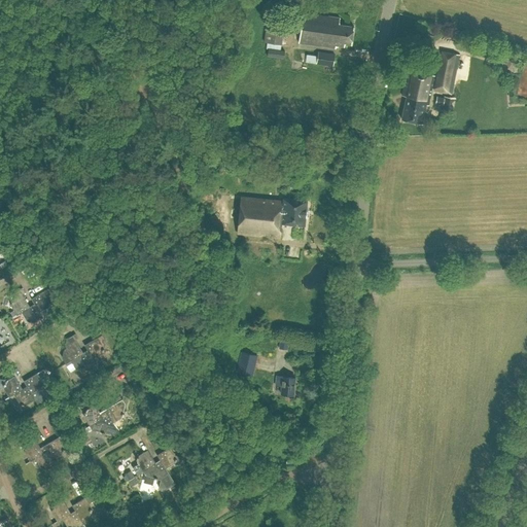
[(340,19),(304,12),(299,42),(336,48),(337,45),(344,46),(345,44),(351,45),(354,28),(339,25),(340,19)]
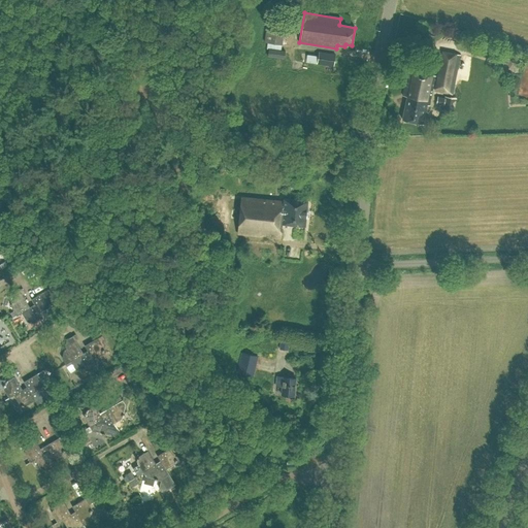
[(266,46),(282,48),(285,17),(267,14),(264,41),(266,42),(266,46)]
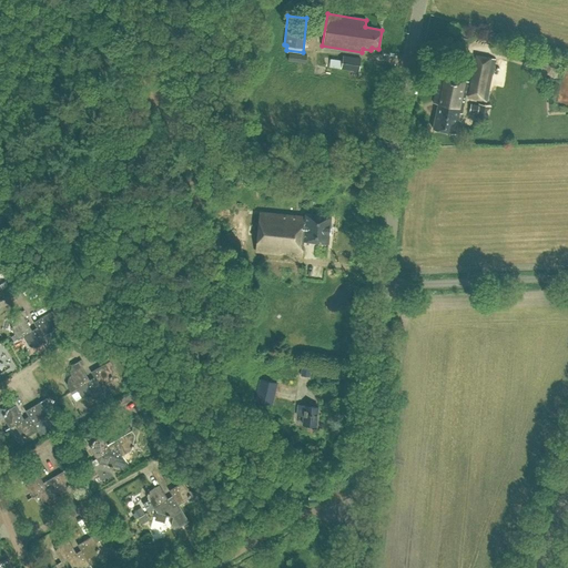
[(303,52),(286,50),(286,52),(288,52),(288,61),(305,63),(306,54),(303,54),(303,52)]
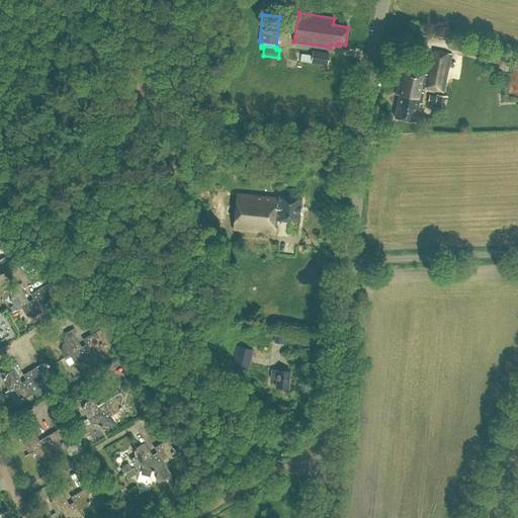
[(451,53),(433,50),(425,89),(443,93),(451,53)]
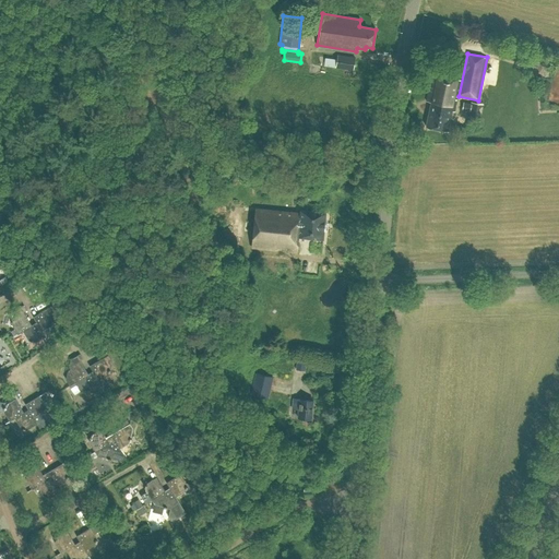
[(355,58),(337,55),(335,67),(353,70),(355,58)]
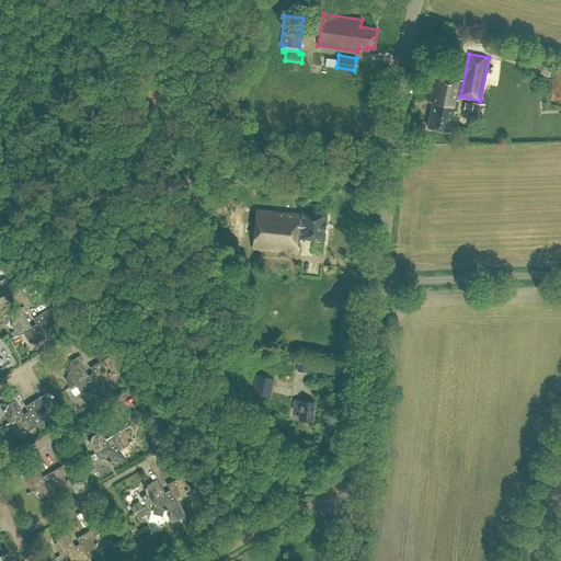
[(462,80),(433,75),(427,101),(432,102),(427,126),(449,130),(453,111),(455,111),(457,101),(458,101),(462,80)]
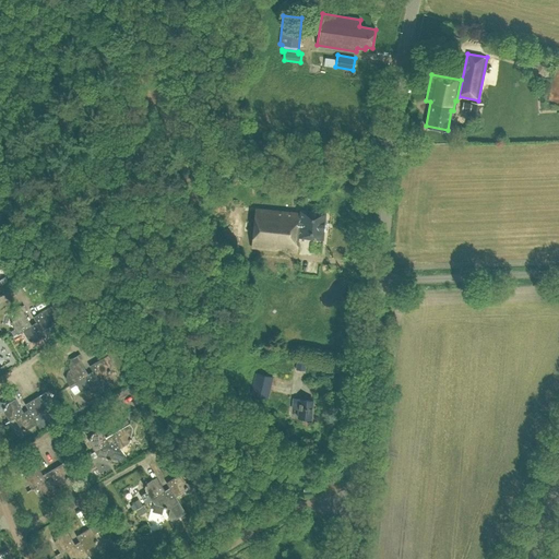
[(483,104),(472,102),(471,104),(463,103),(462,110),(470,111),(468,119),(479,121),(483,104)]
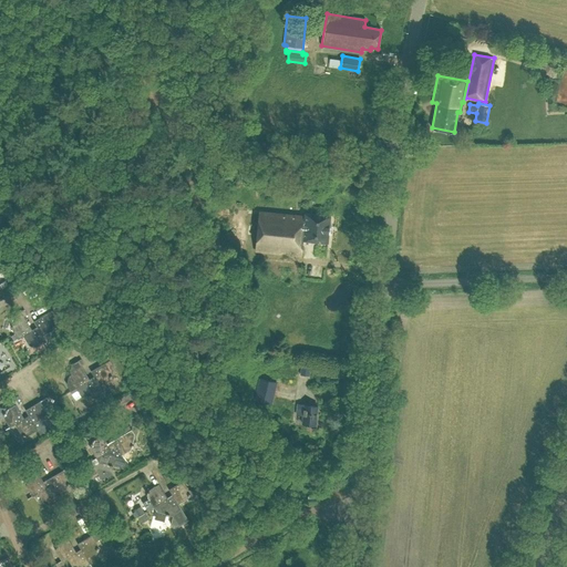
[(305,217),(259,212),(256,250),(301,256),(303,240),(328,243),(330,215),(305,213),(305,217)]
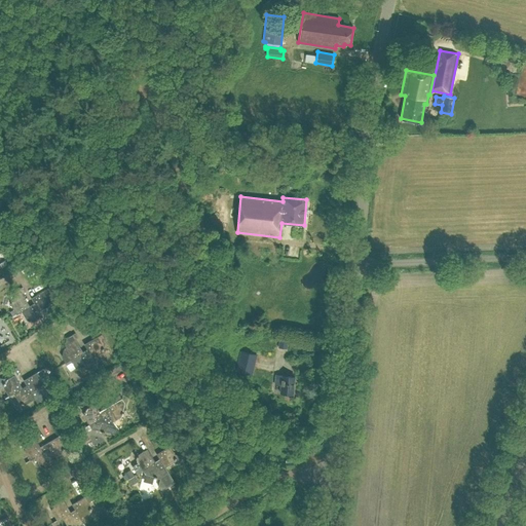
[(30,306),(24,296),(23,294),(25,292),(22,287),(14,291),(13,296),(12,301),(11,300),(10,303),(11,303),(11,305),(16,313),(11,316),(12,317),(22,311),(22,310),(30,306)]
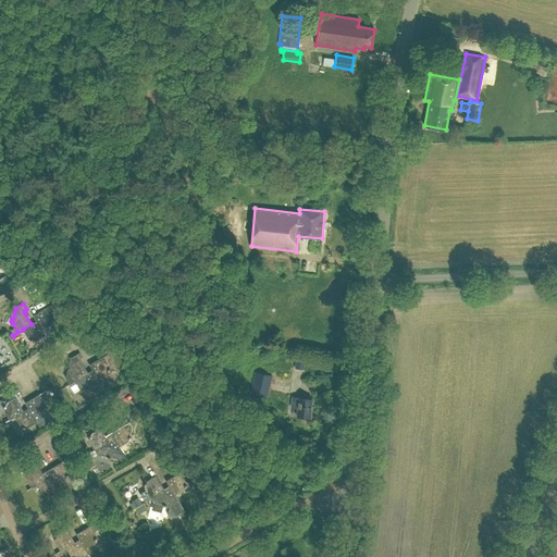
[(53,319),(54,313),(56,310),(52,304),(36,313),(33,316),(36,321),(41,330),(42,330),(51,324),(51,322),(53,322),(54,319),(53,319)]
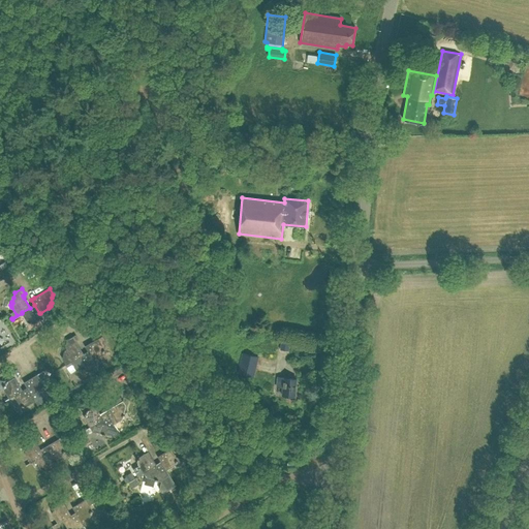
[(39,313),(34,305),(30,308),(22,312),(22,313),(27,321),(29,322),(29,323),(31,324),(31,323),(34,323),(42,318),(44,322),(45,322),(40,313),(39,313)]
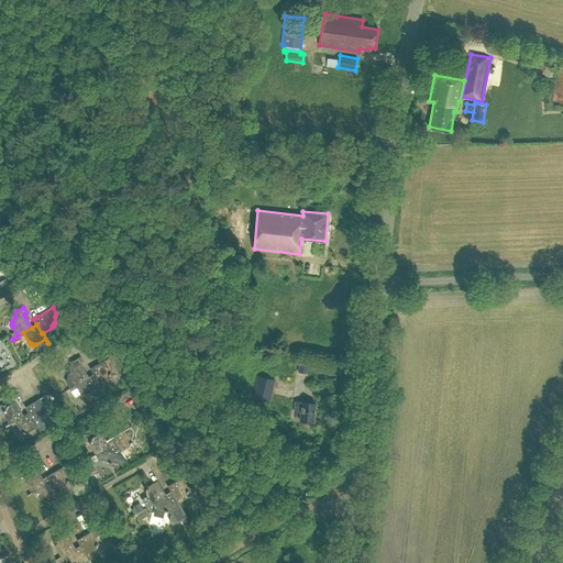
[(94,374),(105,393),(111,389),(108,384),(110,375),(111,375),(112,372),(111,372),(113,362),(110,356),(108,353),(103,356),(106,360),(90,368),(94,374)]
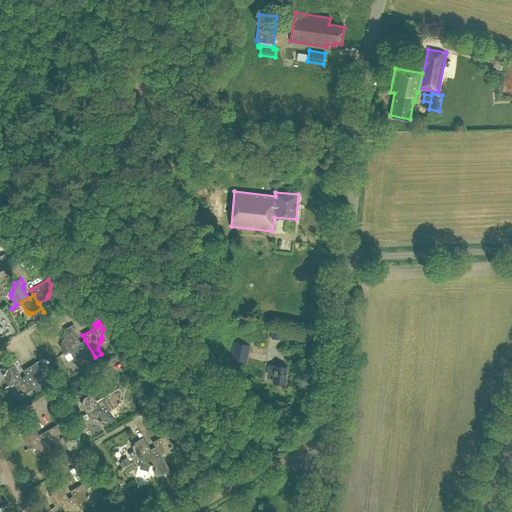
[(60,347),(63,353),(80,342),(73,330),(75,329),(73,324),(65,329),(63,337),(62,337),(61,340),(62,340),(60,347)]
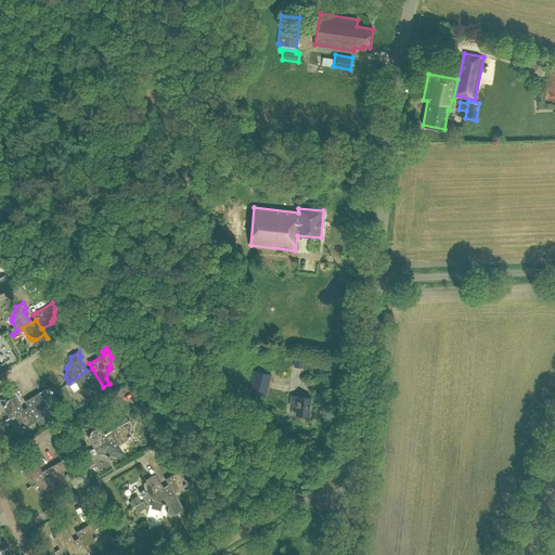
[(304,388),(302,368),(293,368),(293,389),(304,388)]
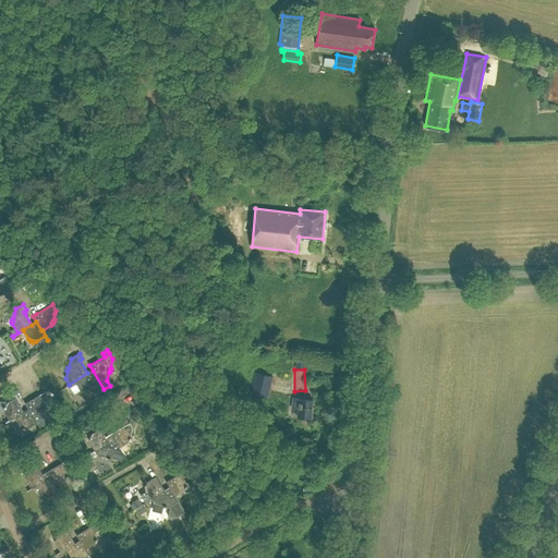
[(104,389),(93,371),(87,373),(69,385),(71,388),(76,385),(77,388),(86,390),(89,391),(89,390),(98,392),(104,389)]
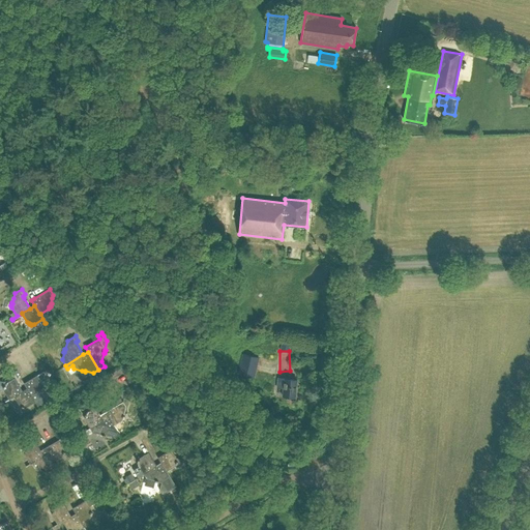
[(258,357),(241,353),(237,375),(254,378),(258,357)]
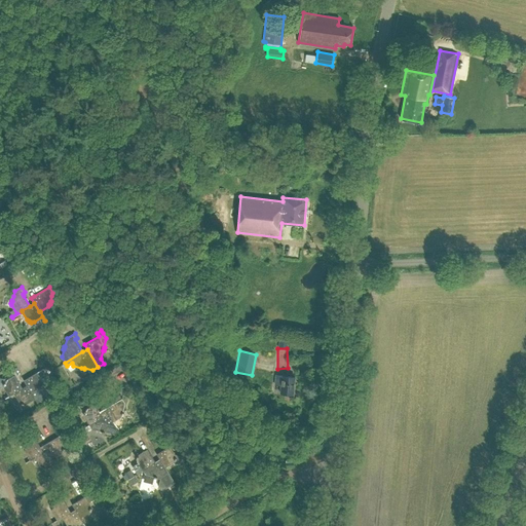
[(4,399),(13,393),(13,392),(22,387),(11,370),(11,371),(13,375),(5,380),(4,382),(3,381),(2,384),(3,384),(3,386),(8,396),(3,398),(4,399)]
